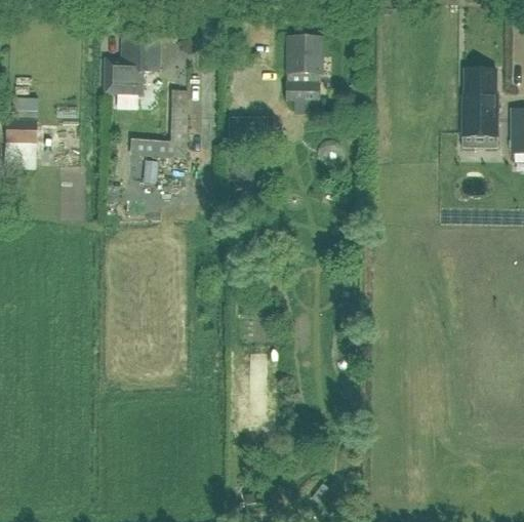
[(159,34),(123,34),(123,59),(107,58),(106,91),(142,92),(143,71),(159,71),(159,34)]
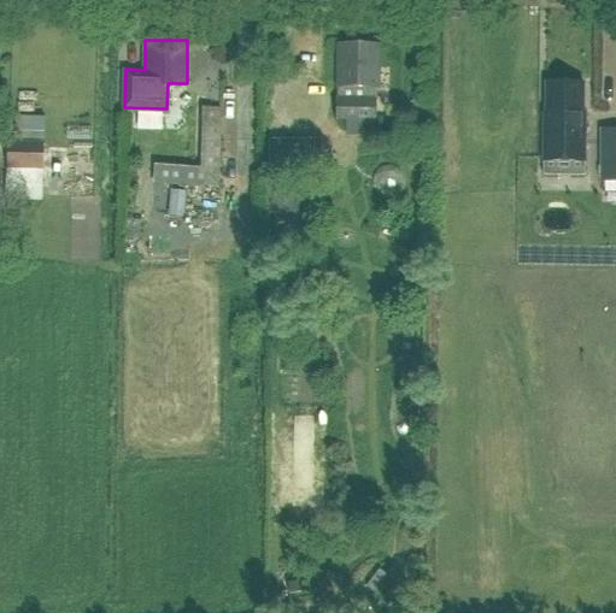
[(380,43),(338,42),(336,86),(338,86),(338,98),(336,98),(336,117),(375,118),(376,98),(371,98),(371,87),(380,87),(380,43)]
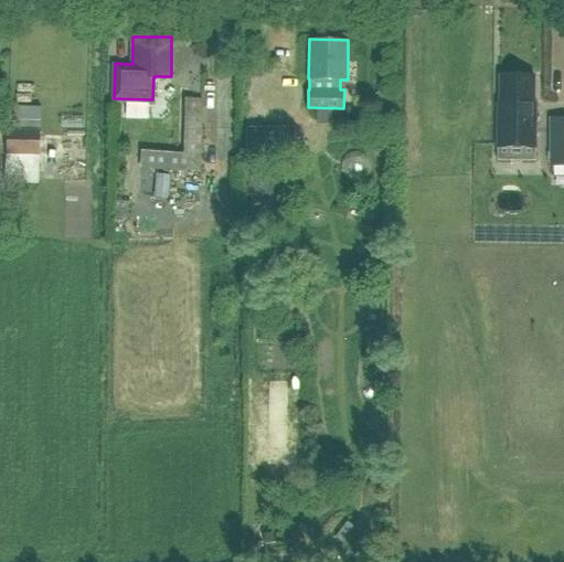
[(534,74),(500,74),(500,99),(498,99),(497,146),(535,146),(536,101),(534,101),(534,74)]
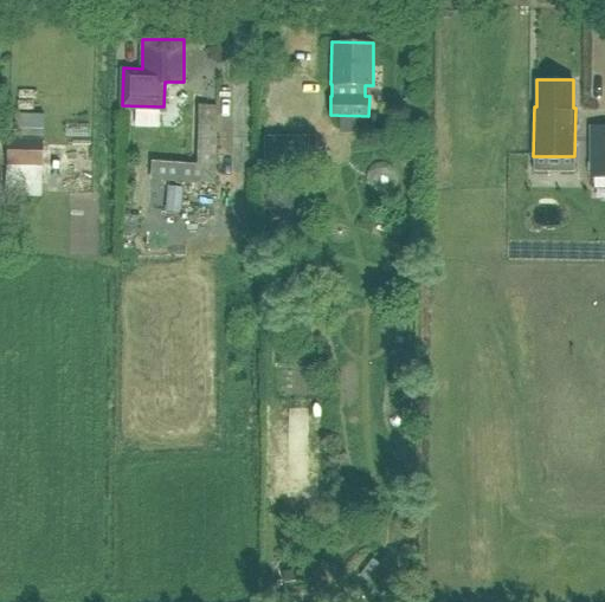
[(217,105),(198,104),(195,161),(153,160),(152,179),(214,181),(217,105)]
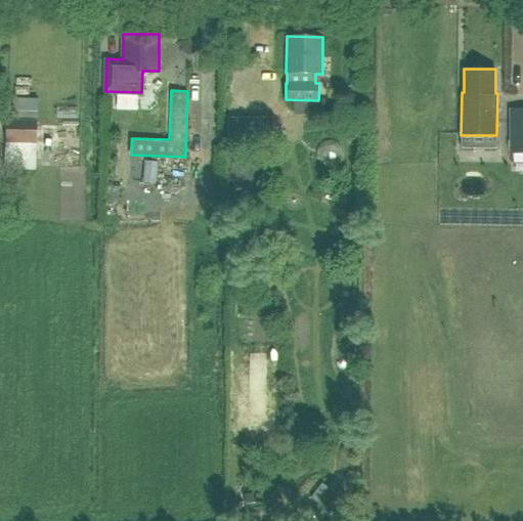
[(33,120),(0,119),(0,135),(0,166),(32,167),(33,120)]
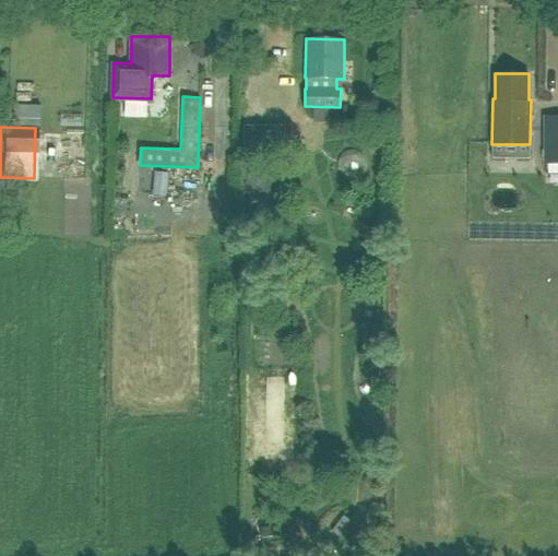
[(250,192),(272,191),(271,162),(248,163),(250,192)]
